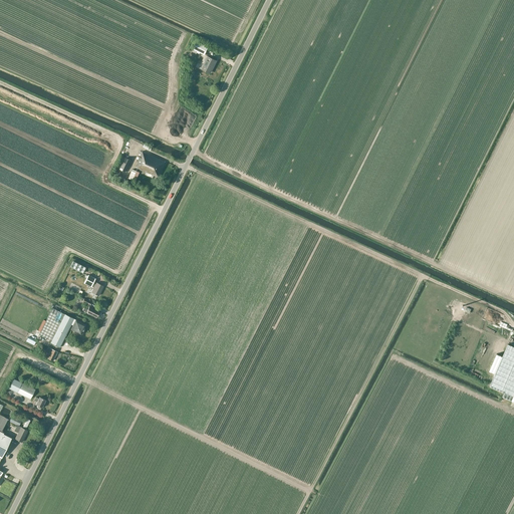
[(197,41),(193,49),(205,55),(208,47),(197,41)]
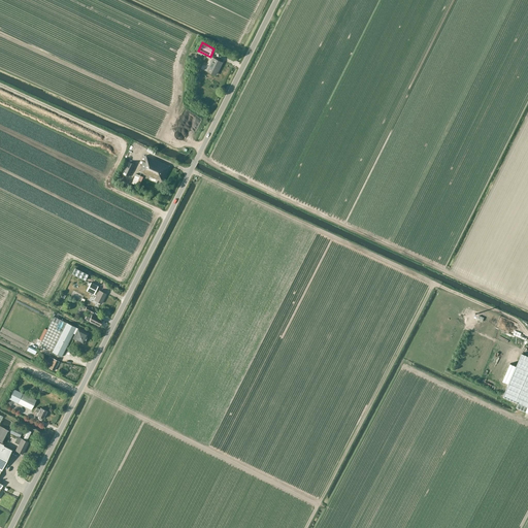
[(213,58),(206,70),(216,75),(220,66),(221,66),(223,62),(213,58)]
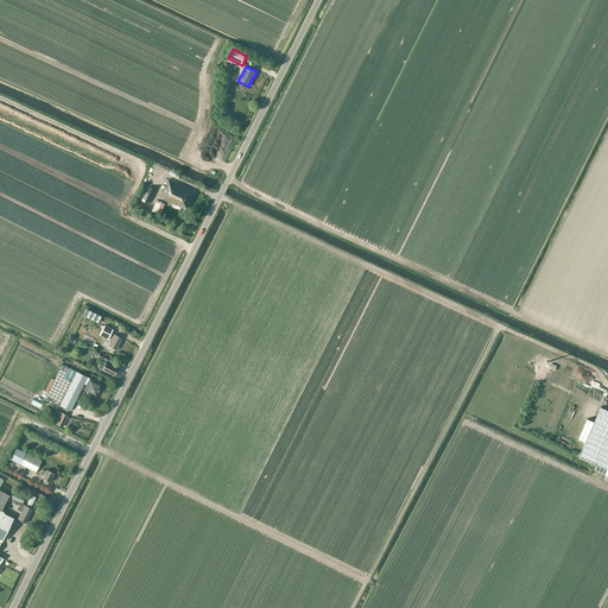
[(163,192),(160,198),(165,200),(166,201),(172,203),(173,203),(172,207),(181,210),(181,209),(182,208),(187,210),(190,203),(196,191),(169,178),(166,183),(162,192),(163,192)]
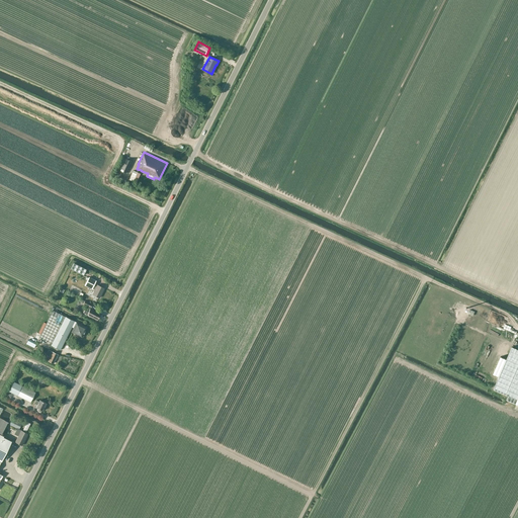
[(130,166),(131,166),(133,162),(126,159),(120,170),(126,173),(130,166)]
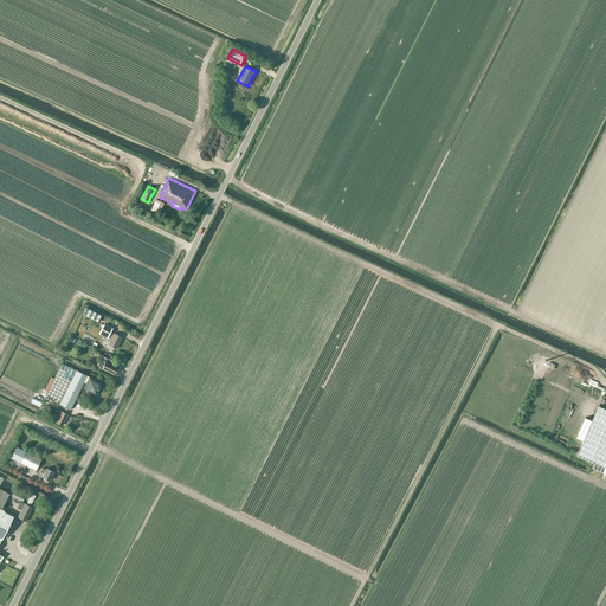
[(97,322),(101,315),(86,308),(83,315),(97,322)]
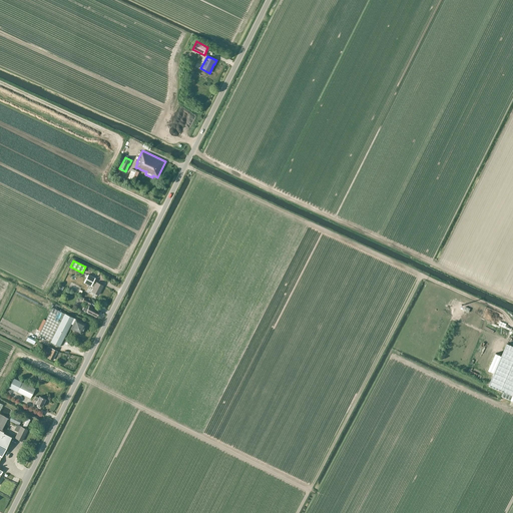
[(93,287),(91,292),(98,295),(103,286),(96,282),(95,284),(93,283),(95,278),(88,274),(83,283),(91,286),(93,287)]
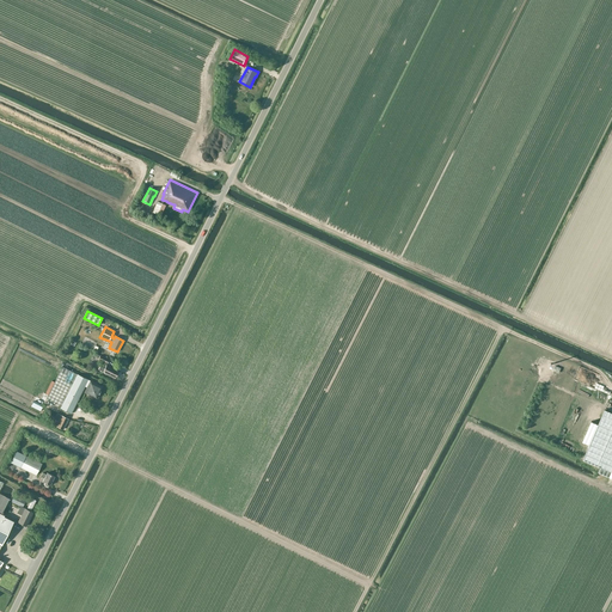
[(118,371),(106,363),(104,368),(101,367),(99,367),(98,369),(102,371),(103,372),(115,378),(118,371)]
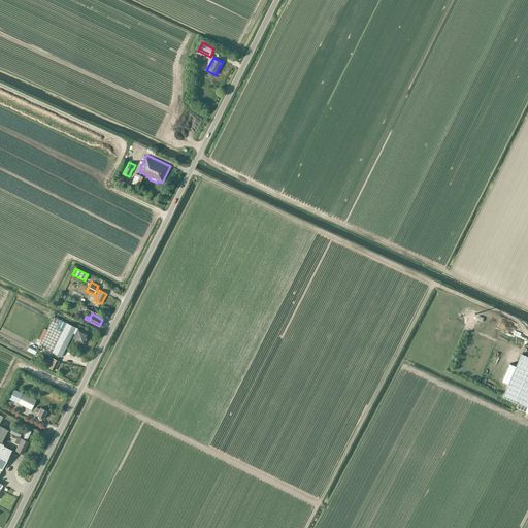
[(53,351),(66,323),(54,317),(40,344),(53,351)]
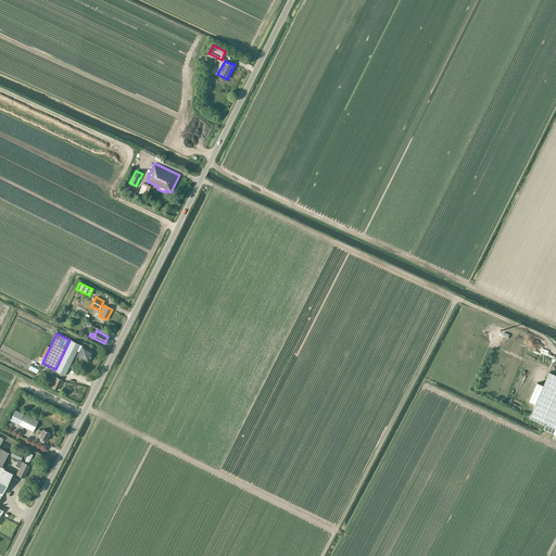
[(55,369),(54,370),(64,376),(77,351),(79,352),(77,356),(87,362),(92,351),(76,343),(70,340),(55,369)]
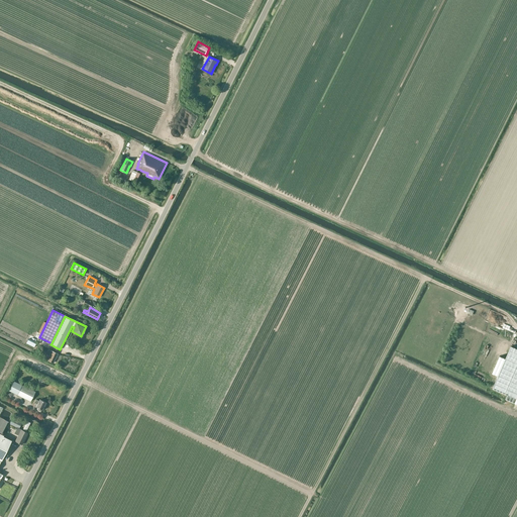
[(516,348),(511,345),(505,358),(499,356),(492,373),(498,376),(492,388),(507,395),(505,399),(516,403),(516,348)]
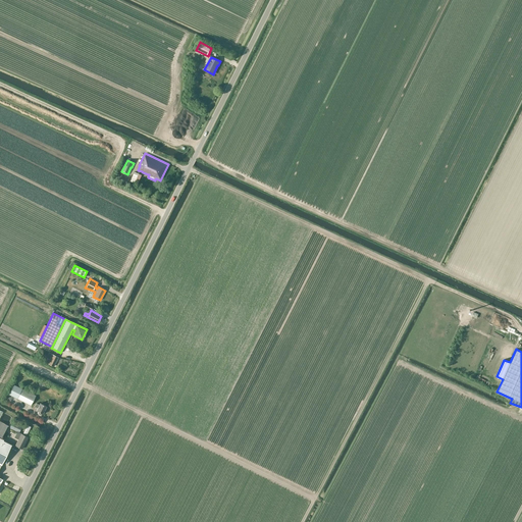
[(49,353),(45,362),(54,366),(58,357),(49,353)]
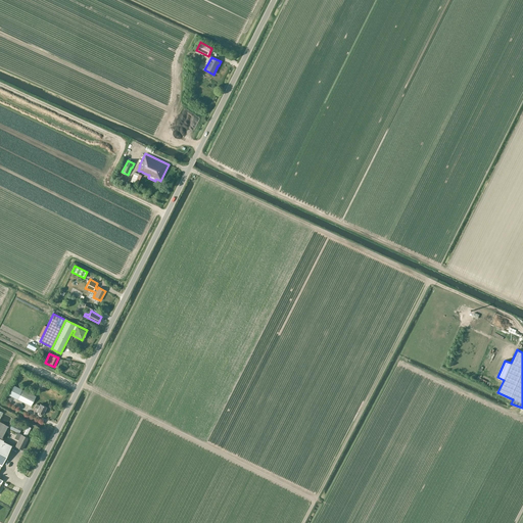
[(14,385),(9,395),(31,406),(36,396),(14,385)]
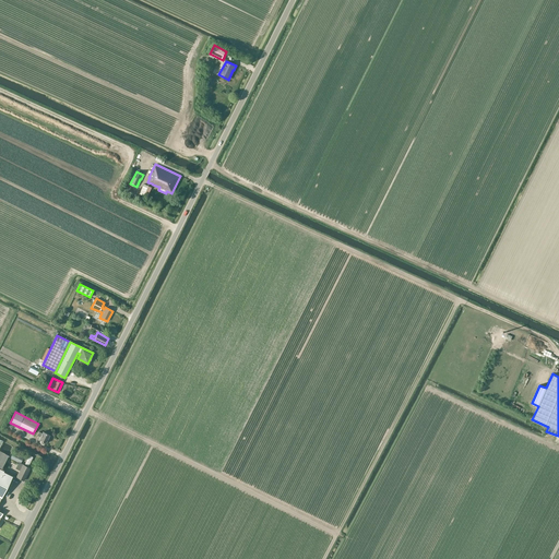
[(46,443),(50,435),(43,431),(43,433),(39,431),(37,435),(40,437),(39,440),(42,441),(40,442),(44,444),(45,442),(46,443)]
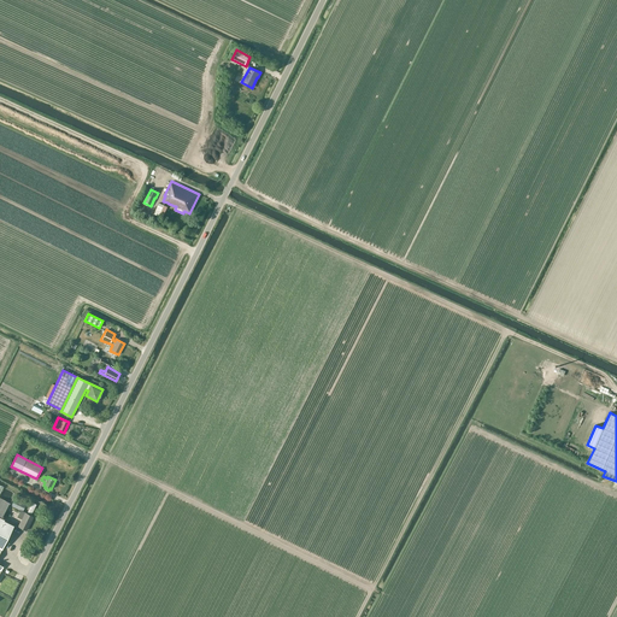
[(0,573),(4,565),(3,565),(0,563),(0,552),(13,526),(0,518),(0,516),(3,517),(10,505),(10,504),(0,498),(0,494),(4,487),(0,485),(0,573)]
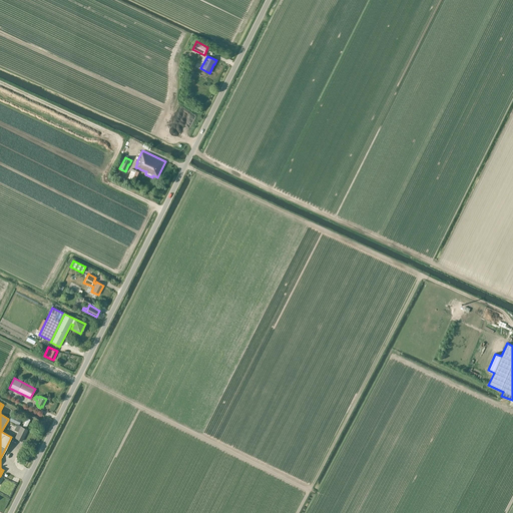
[(8,420),(17,424),(19,425),(22,419),(11,414),(8,419),(8,420)]
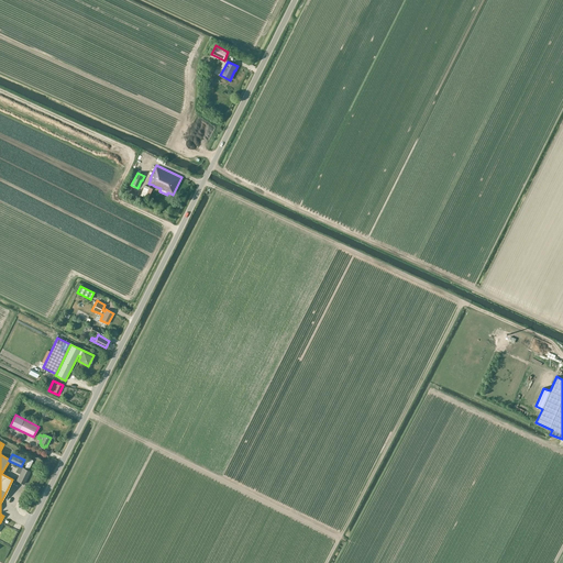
[(31,471),(19,465),(15,472),(20,474),(17,481),(24,484),(31,471)]
